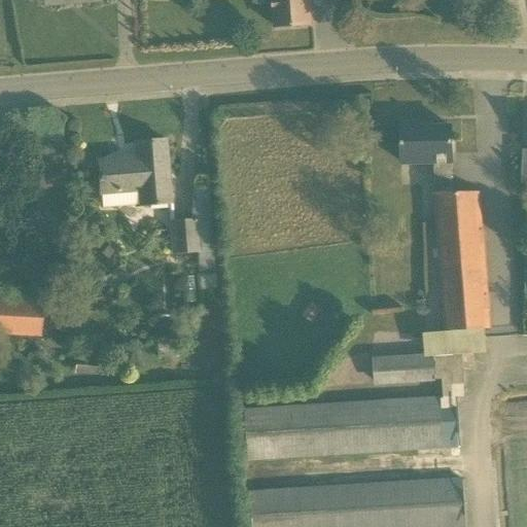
[(419,124),(400,124),(401,164),(433,163),(434,195),(445,332),(485,329),(489,328),(479,190),(452,192),(452,127),(419,128),(419,124)]
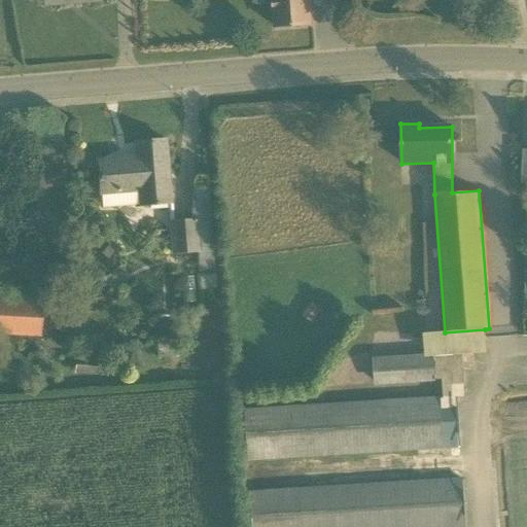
[(98,162),(100,194),(139,190),(140,206),(170,203),(165,140),(135,143),(136,157),(98,162)]
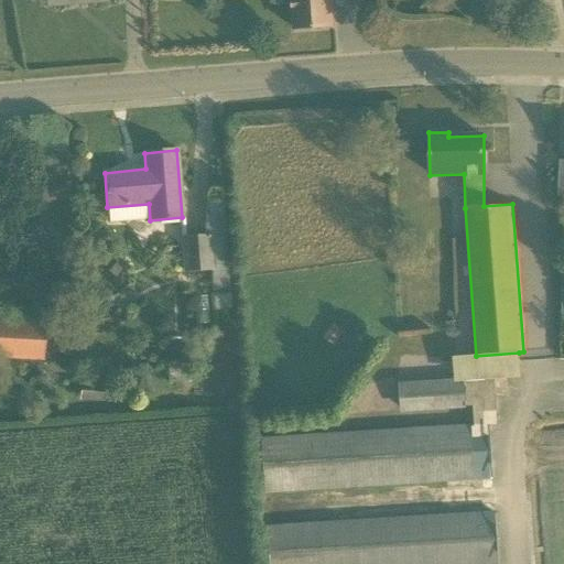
[(182,235),(183,272),(210,271),(212,290),(229,290),(223,198),(207,199),(204,235),(182,235)]
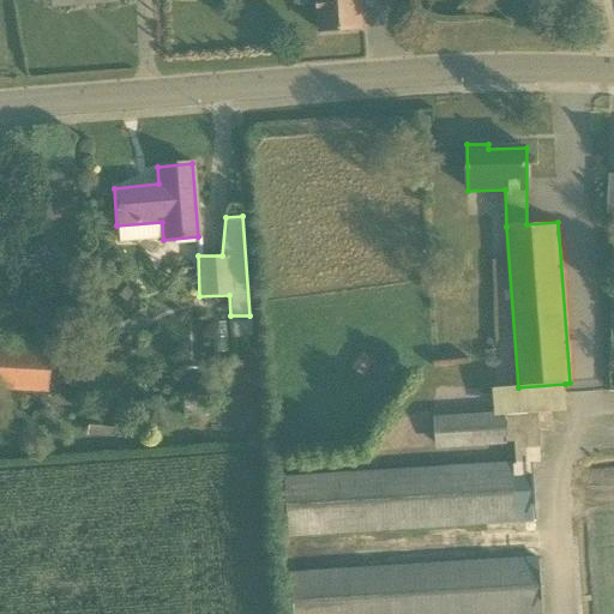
[(0,347),(0,390),(47,392),(48,349),(0,347)]
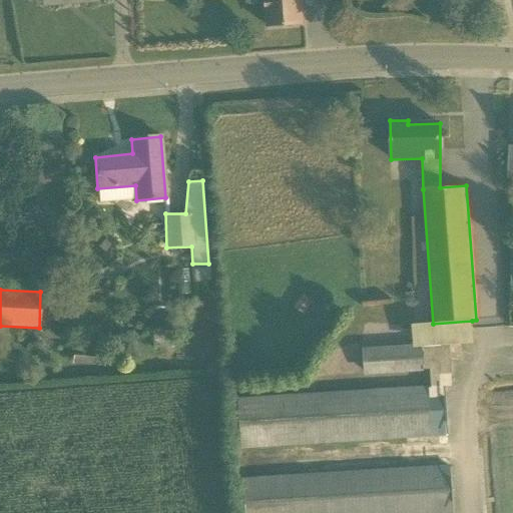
[(241,448),(437,433),(448,432),(445,388),(452,387),(449,345),(449,344),(413,347),(402,347),(400,325),(366,328),(369,374),(432,370),(433,388),(238,400),(241,448)]
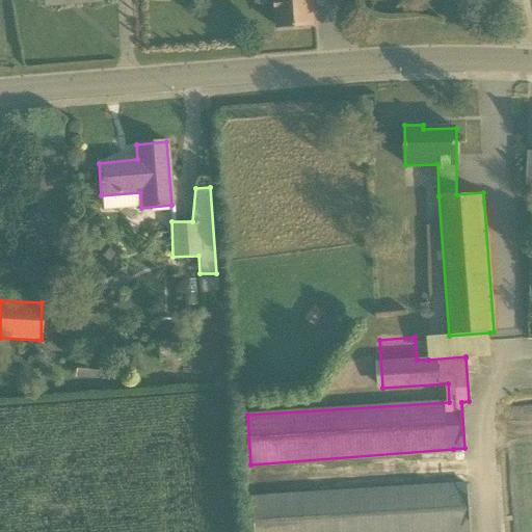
[(179,340),(157,341),(157,351),(179,350),(179,340)]
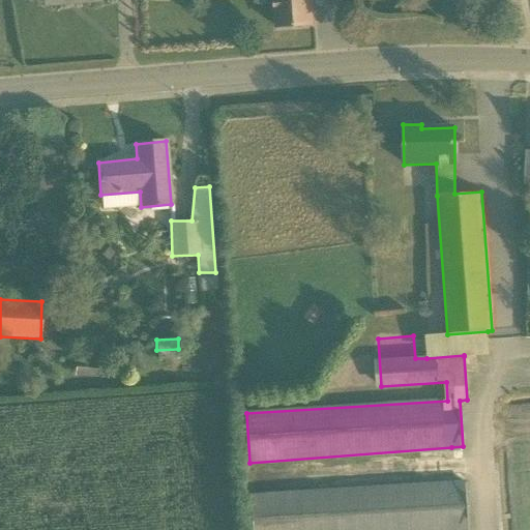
[(76,360),(75,376),(98,378),(99,362),(76,360)]
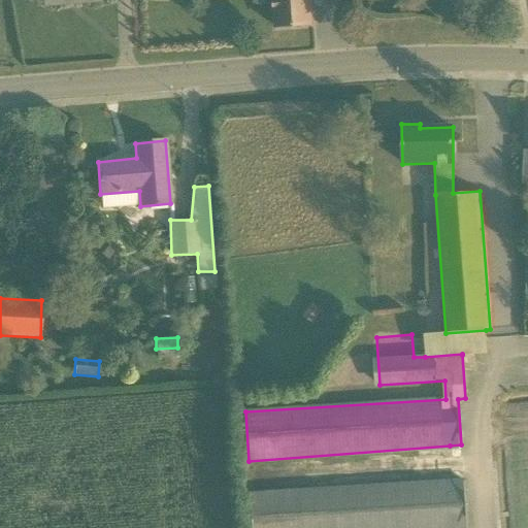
[(464,477),(251,494),(253,527),(460,527),(467,527),(464,477)]
